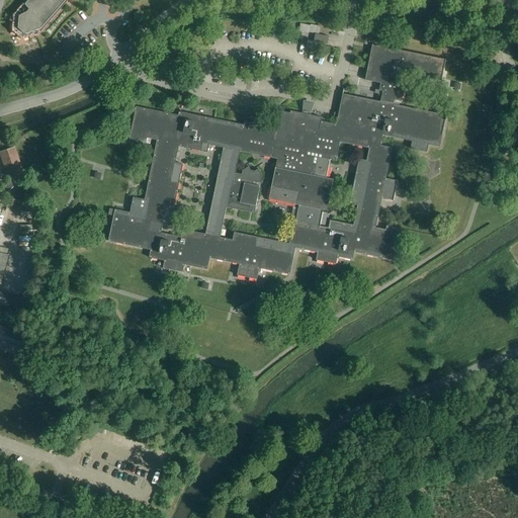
[(25,0),(13,15),(12,31),(22,40),(33,35),(36,37),(69,0),(25,0)]
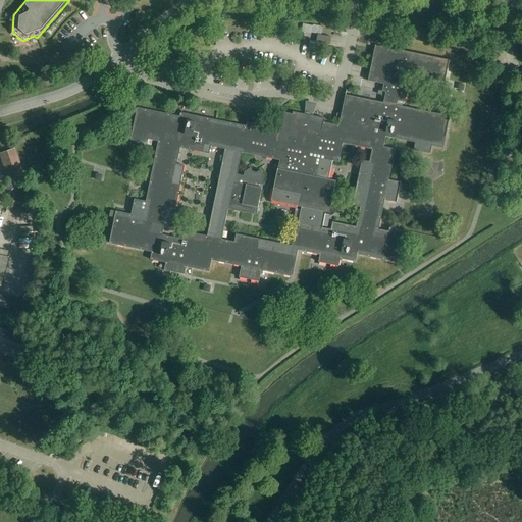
[(303,24),(302,32),(311,35),(312,34),(313,27),(303,24)]
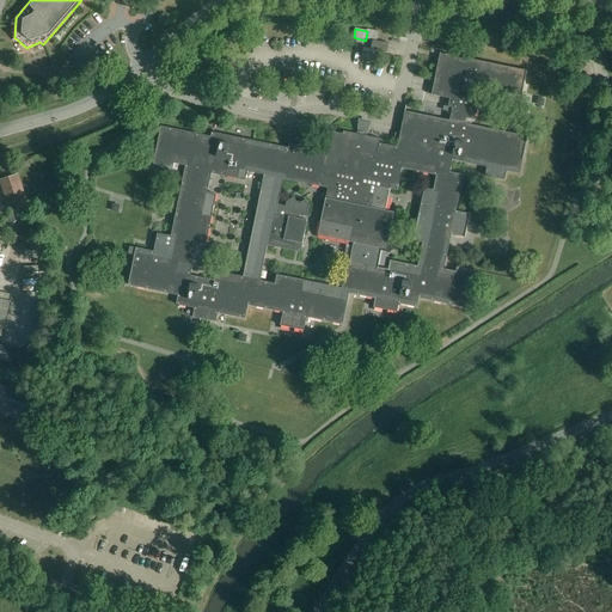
[(366,40),(378,42),(379,32),(367,30),(367,31),(366,40)]
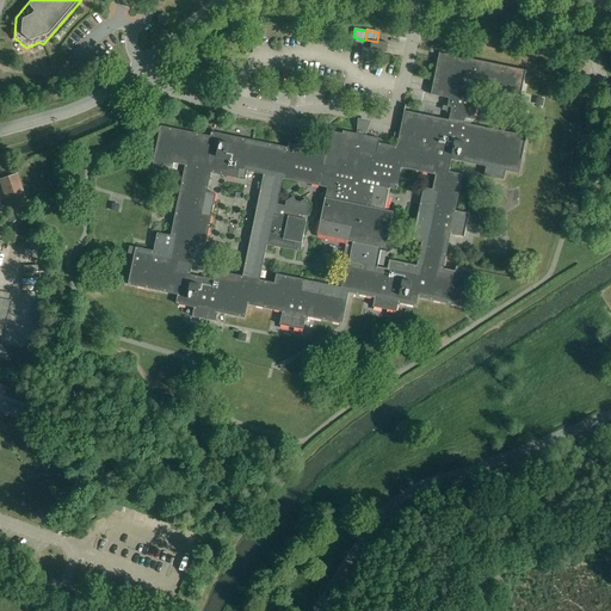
[(362,57),(372,60),(375,50),(370,49),(363,48),(362,57)]
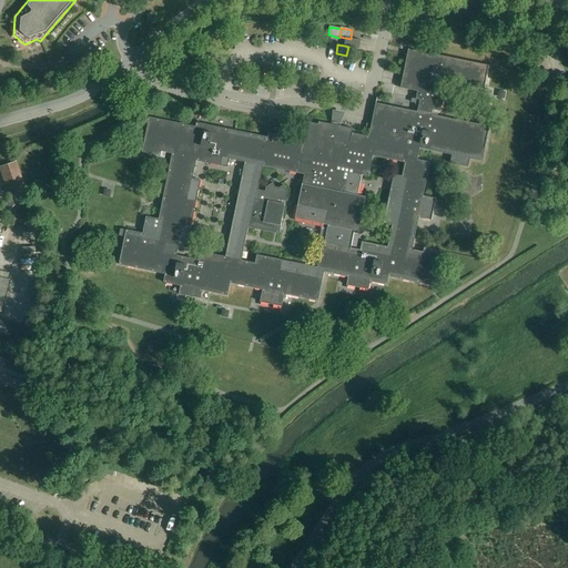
[(443,252),(425,247),(424,252),(413,250),(419,217),(432,220),(436,199),(424,195),(430,162),(417,160),(421,149),(453,154),(450,163),(468,166),(470,159),(483,161),(486,149),(489,128),(432,115),(433,110),(440,112),(447,81),(484,89),(489,66),(408,49),(408,50),(407,54),(401,88),(417,91),(416,99),(419,100),(417,112),(376,103),(372,124),(367,123),(366,130),(371,131),(369,137),(353,133),(354,129),(342,125),(345,117),(334,113),(333,113),(332,124),(320,122),(318,124),(306,122),(304,134),(303,141),(269,133),(269,138),(196,123),(196,128),(150,118),(142,152),(161,156),(161,152),(172,154),(159,220),(146,217),(143,234),(127,231),(120,265),(165,274),(164,283),(181,286),(179,294),(201,298),(202,291),(227,296),(230,283),(263,291),(261,303),(282,307),(285,295),(318,302),(324,272),(348,277),(347,285),(368,290),(371,282),(387,285),(389,277),(435,286),(443,252)]
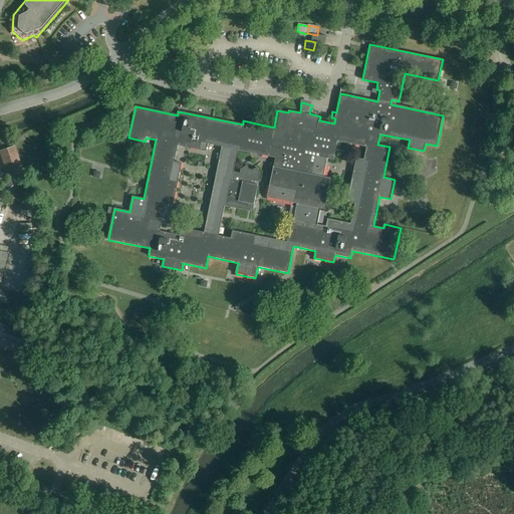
[(6,166),(10,178),(23,173),(14,148),(3,152),(8,165),(6,166)]
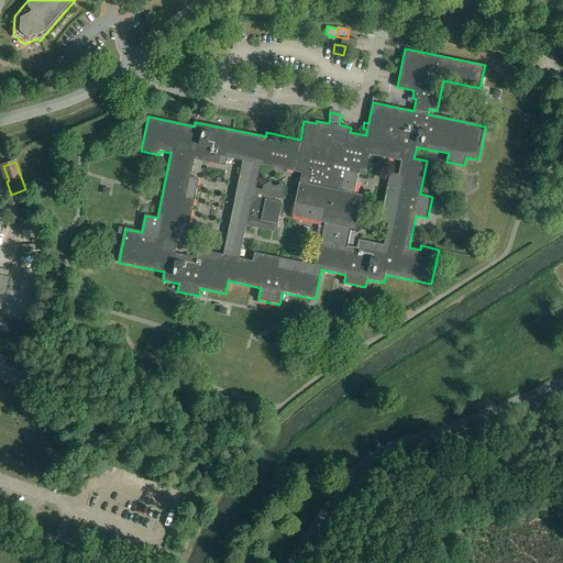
[(0,309),(1,310),(9,278),(0,275),(0,309)]
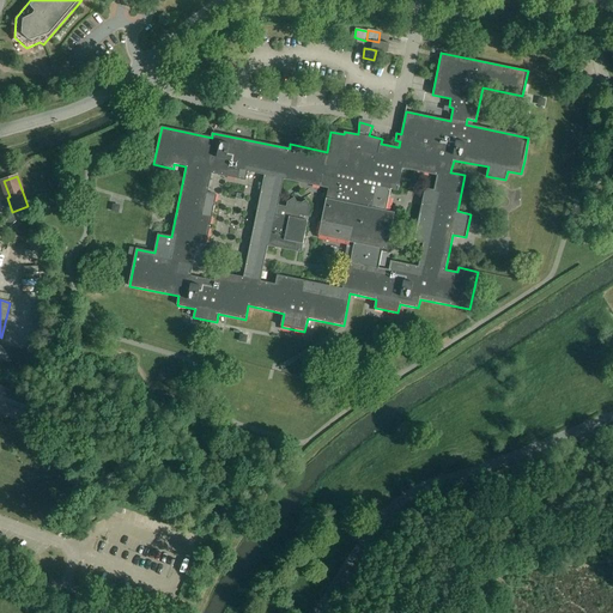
[(0,365),(24,372),(29,357),(0,349),(0,365)]
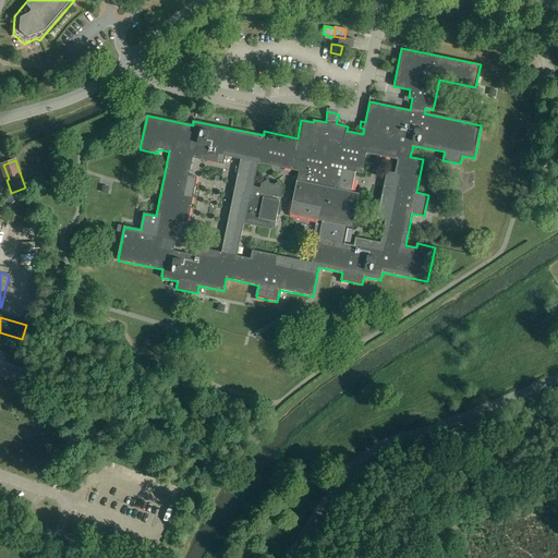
[(5,351),(0,365),(31,376),(35,362),(5,351)]
